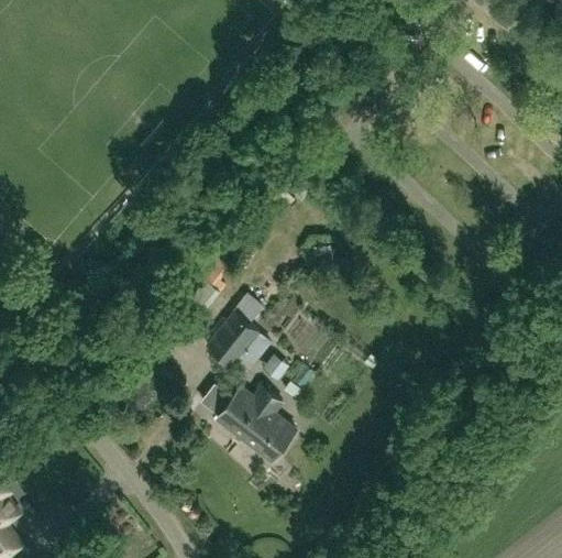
[(286,192),(300,204),(315,188),(294,167),(286,175),(294,183),(286,192)]
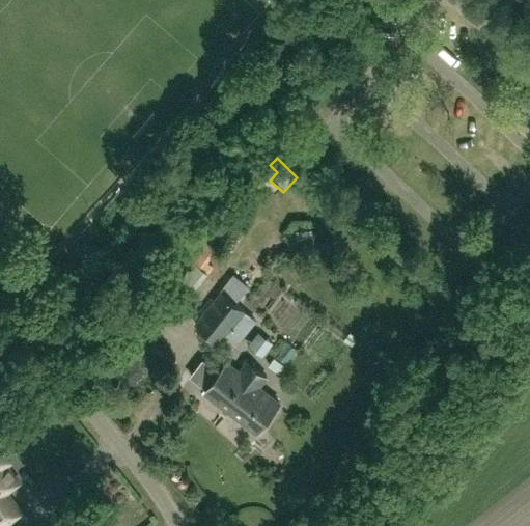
[(321,237),(305,242),(307,252),(324,247),(321,237)]
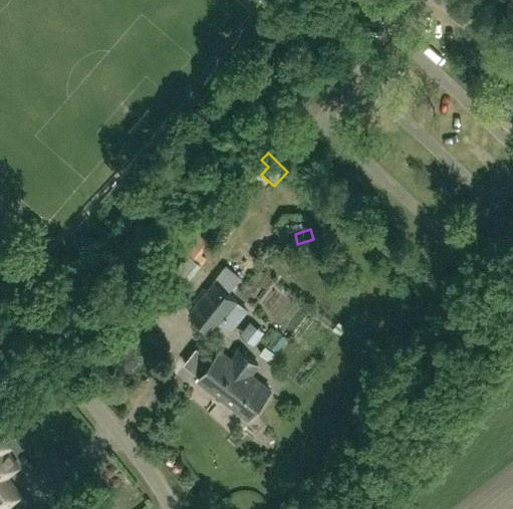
[(198,237),(184,255),(201,269),(206,263),(201,258),(206,252),(211,257),(216,250),(198,237)]
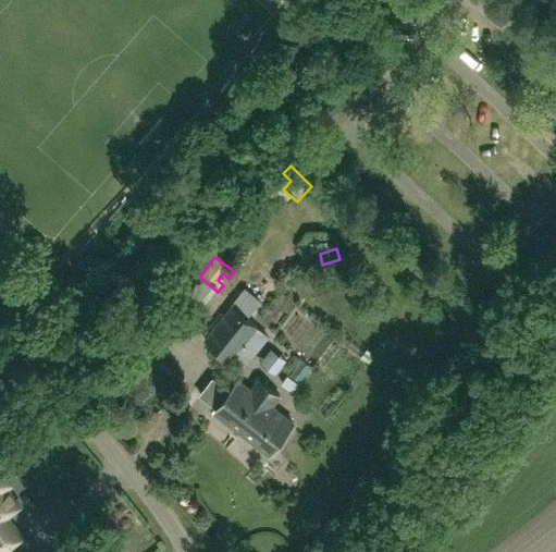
[(204,344),(229,365),(256,331),(231,310),(204,344)]
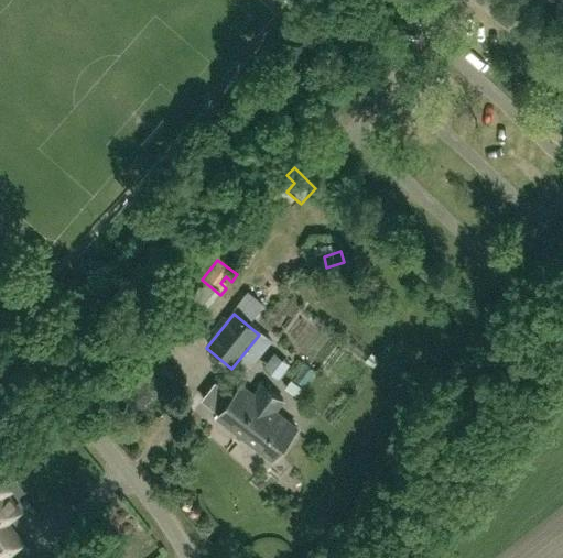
[(370,358),(365,365),(371,371),(377,363),(370,358)]
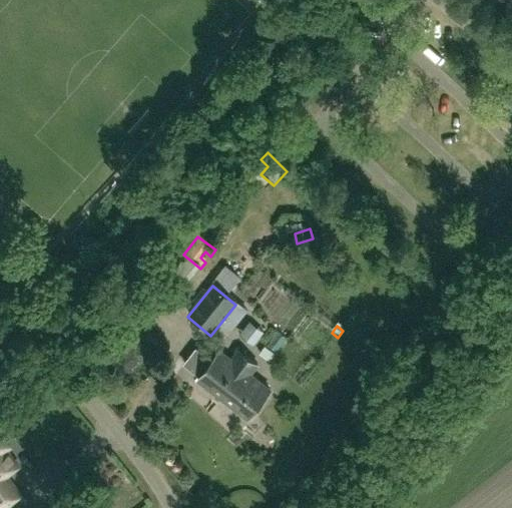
[(218,354),(196,383),(246,422),(270,394),(249,378),(257,369),(237,354),(230,363),(218,354)]
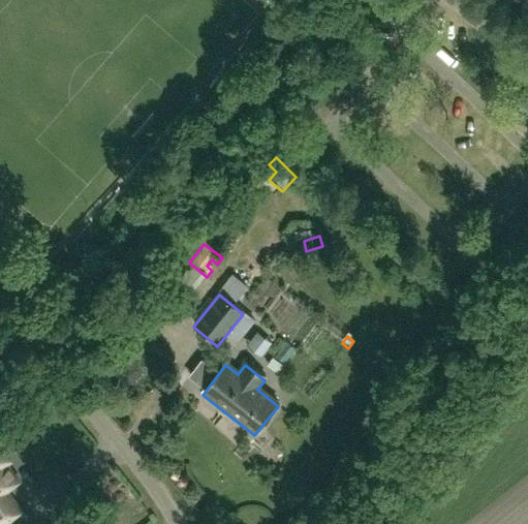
[(338,412),(347,399),(337,392),(328,405),(338,412)]
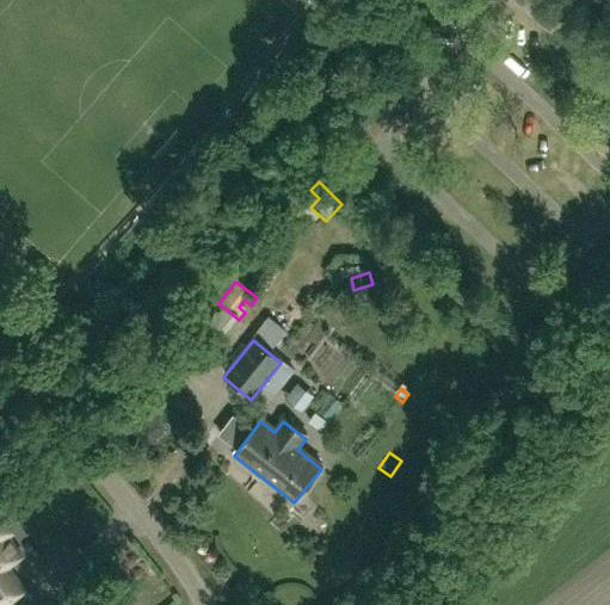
[(17,561),(2,542),(7,537),(8,538),(10,537),(0,524),(0,604),(7,604),(19,596),(20,597),(22,596),(6,576),(5,576),(1,573),(17,561)]
